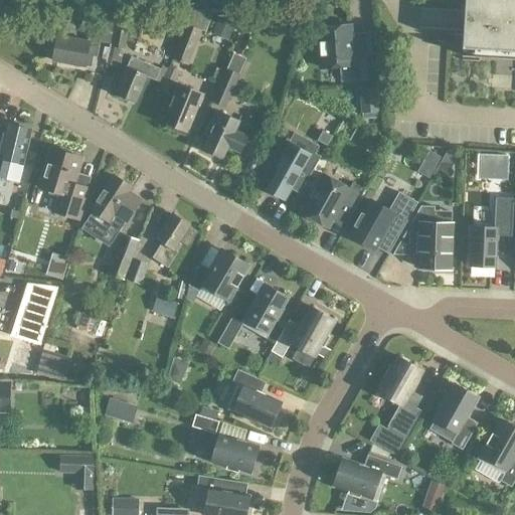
[(514,0),(465,0),(466,6),(460,6),(460,7),(465,7),(462,56),(479,57),(479,61),(462,60),(462,61),(480,62),(480,57),(514,59),(514,0)]
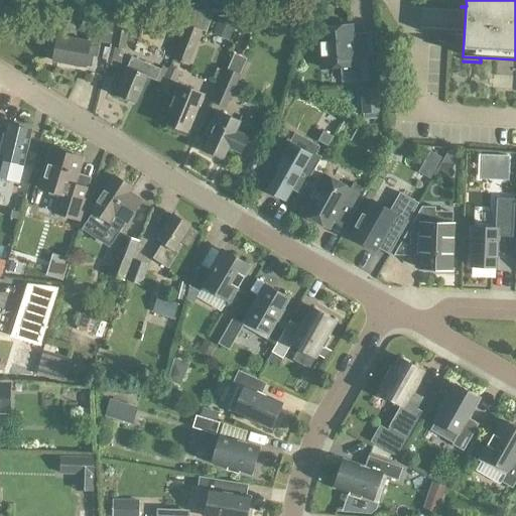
[(167,23),(177,31),(185,21),(175,13),(167,23)]
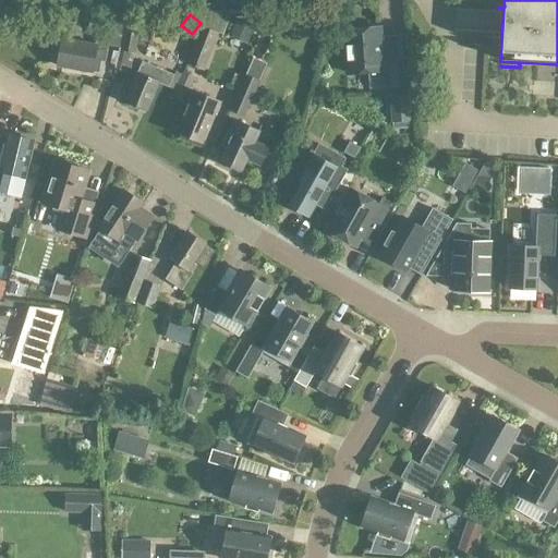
[(133,51),(136,35),(143,36),(146,21),(125,17),(121,50),(119,50),(114,71),(130,74),(135,52),(133,51)]
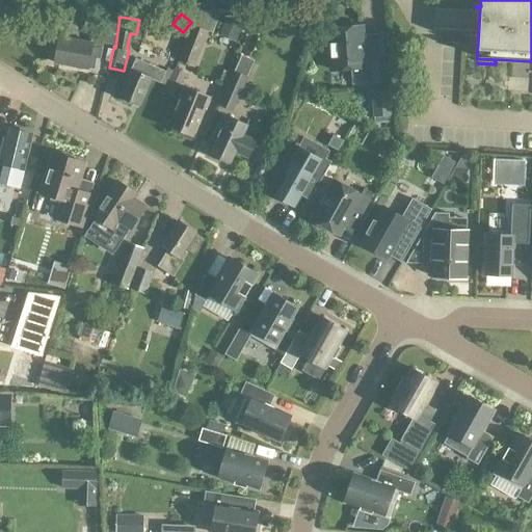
[(103,49),(103,44),(113,46),(116,23),(95,19),(84,21),(83,30),(92,32),(90,44),(92,44),(91,47),(102,49),(103,49)]
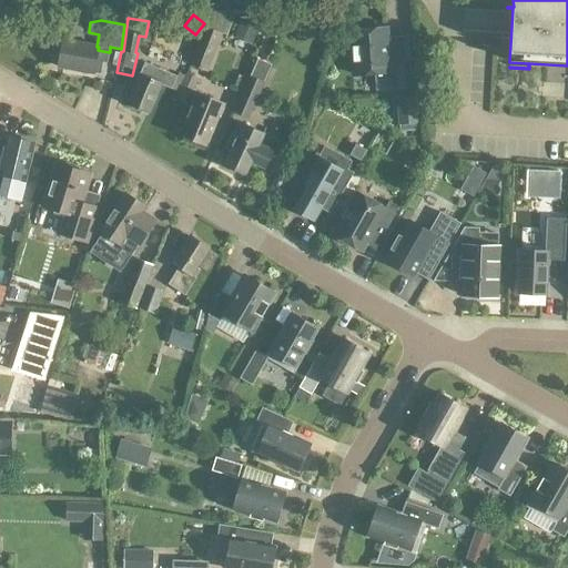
[(242,20),(234,38),(253,46),(261,27),(242,20)]
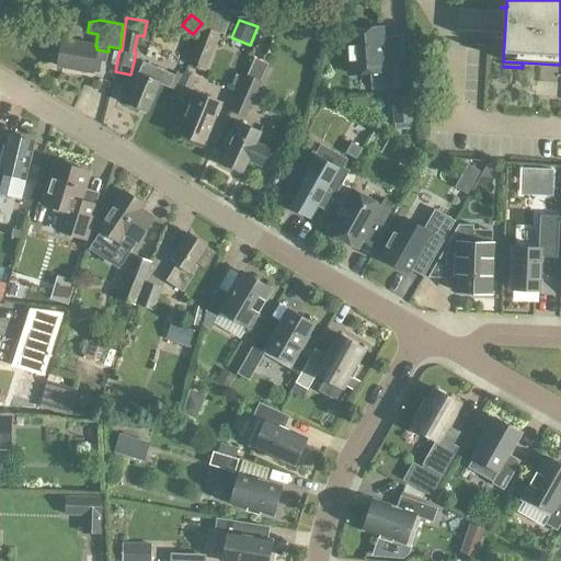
[(205,72),(219,34),(202,27),(187,65),(205,72)]
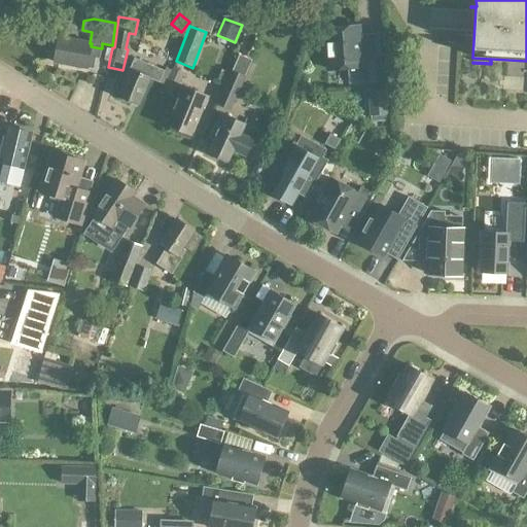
[(359,58),(357,27),(326,30),(329,70),(349,69),(350,83),(377,81),(375,57),(359,58)]
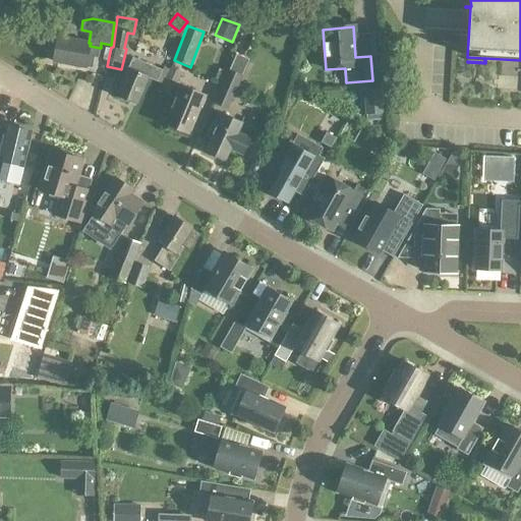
[(89,43),(58,38),(54,62),(73,66),(74,68),(80,68),(82,67),(93,68),(95,58),(99,58),(100,48),(90,46),(91,43),(89,43)]
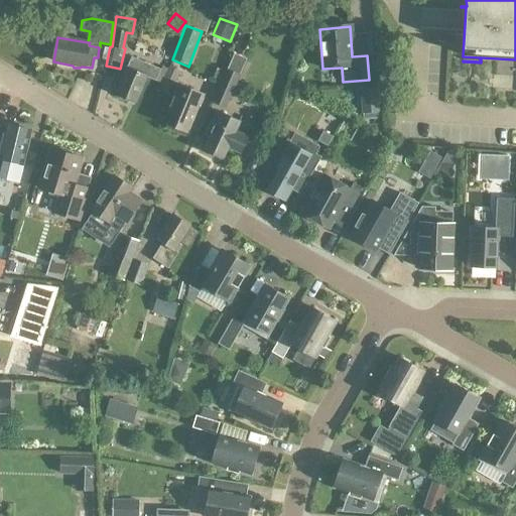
[(121,75),(121,78),(120,82),(121,83),(117,94),(120,96),(120,99),(126,101),(128,99),(136,103),(146,78),(155,82),(160,70),(132,58),(128,69),(126,68),(124,72),(121,75)]
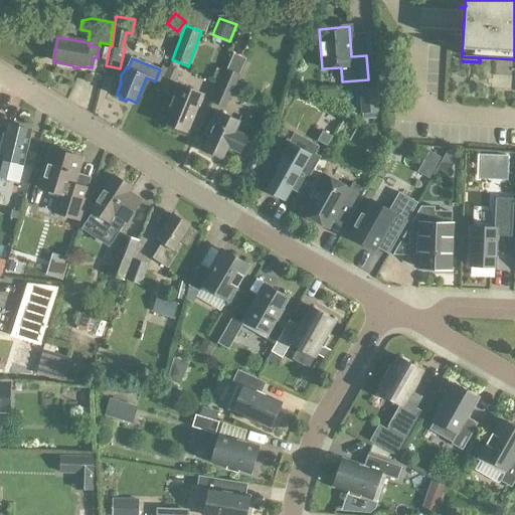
[(163,83),(172,88),(178,71),(169,67),(163,83)]
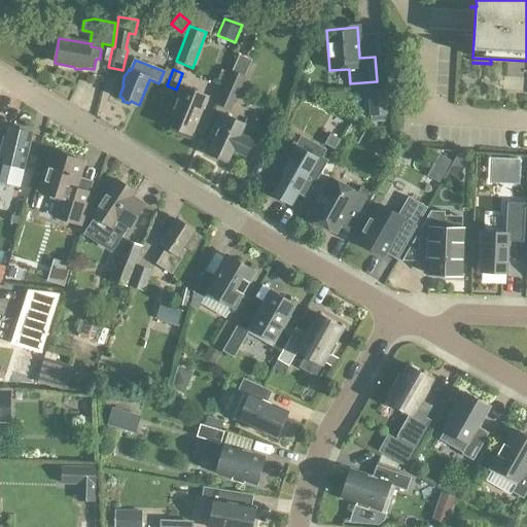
[(231,112),(246,78),(232,71),(216,105),(231,112)]
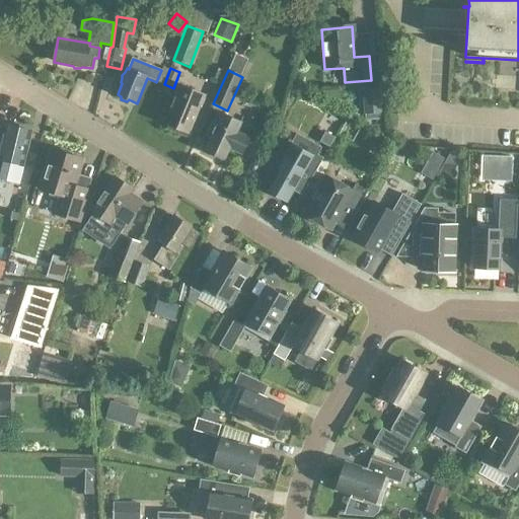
[(178,129),(190,134),(201,106),(206,96),(179,85),(164,123),(168,125),(169,129),(176,131),(178,129)]
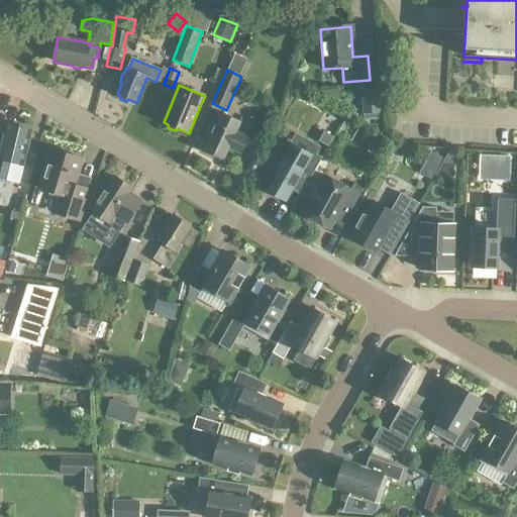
[(224,159),(227,150),(242,157),(250,138),(235,132),(239,122),(215,111),(204,135),(210,138),(205,149),(207,150),(208,153),(214,157),(216,154),(224,159)]
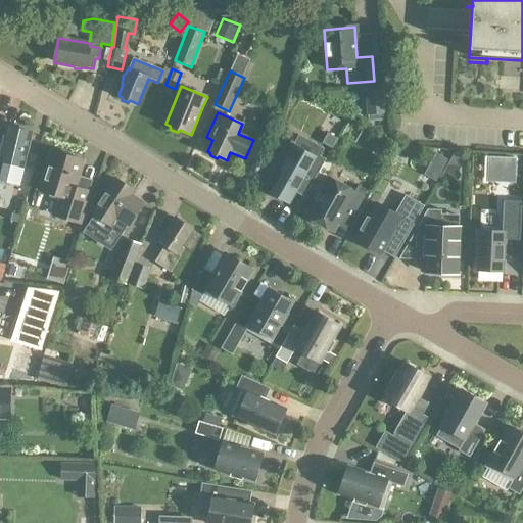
[(25,168),(24,168),(33,133),(7,127),(0,154),(0,180),(20,185),(25,168)]
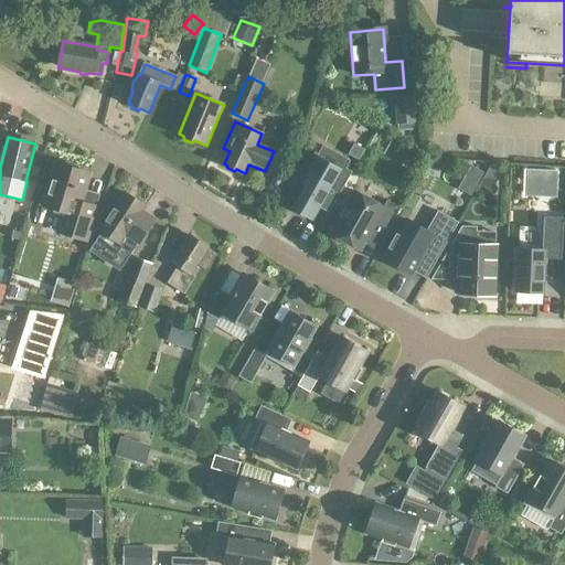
[(354,145),(348,155),(359,160),(364,150),(354,145)]
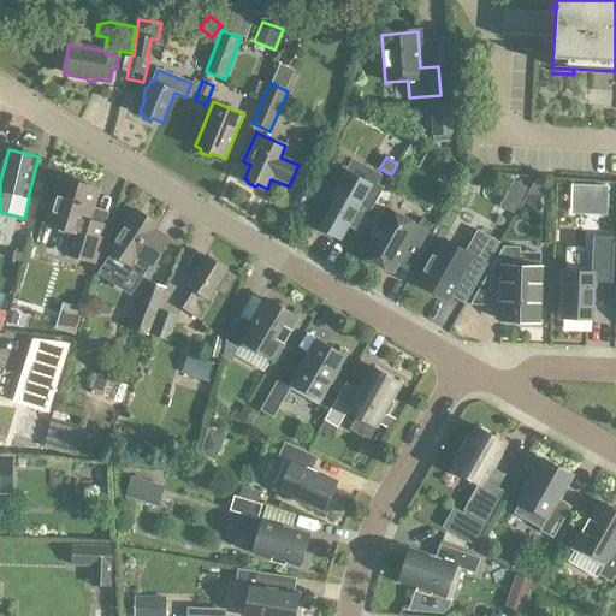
[(350,224),(355,226),(360,219),(365,221),(384,189),(373,182),(371,187),(345,172),(331,199),(335,201),(319,226),(342,240),(350,224)]
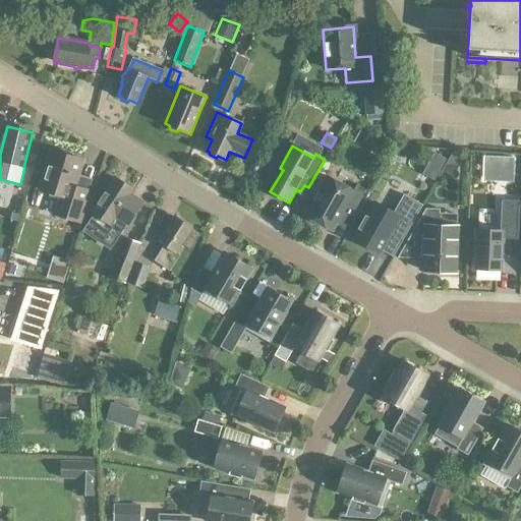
[(54,214),(79,222),(89,191),(74,186),(82,160),(51,151),(40,189),(60,195),(54,214)]
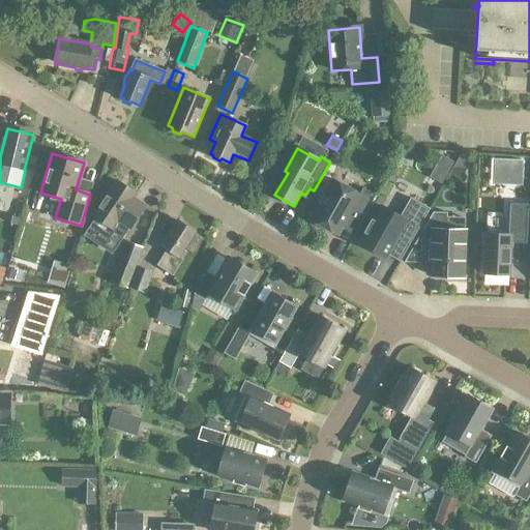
[(438,166),(448,171),(453,163),(443,156),(438,166)]
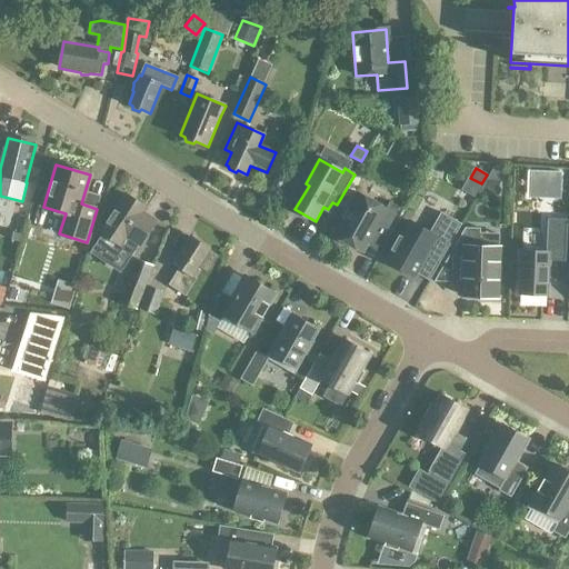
[(333,236),(363,252),(376,230),(388,237),(403,210),(390,202),(386,209),(358,193),(333,236)]
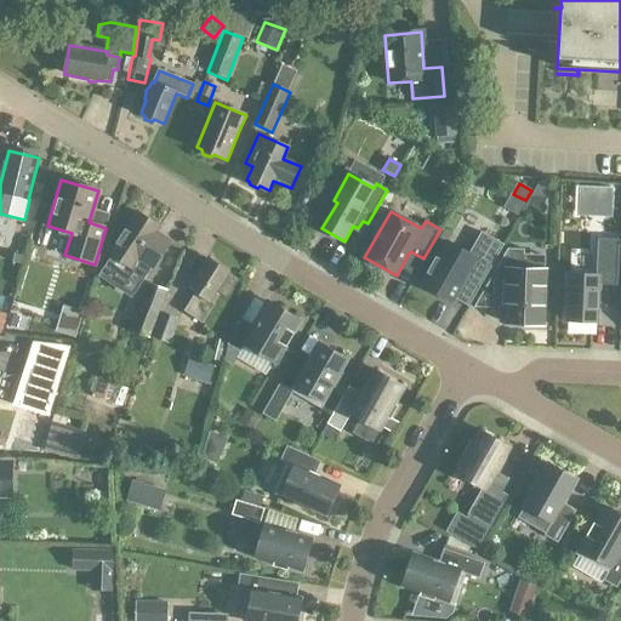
[(109,254),(132,268),(137,258),(153,268),(170,241),(155,232),(159,227),(136,212),(109,254)]
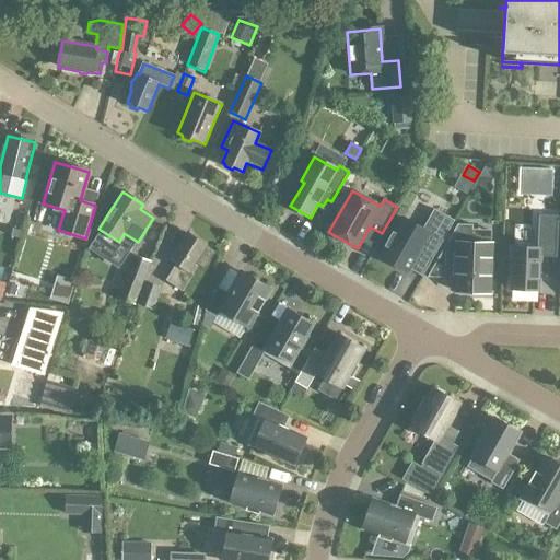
[(408,272),(410,270),(419,253),(432,260),(455,221),(434,210),(423,230),(404,219),(382,258),(408,272)]
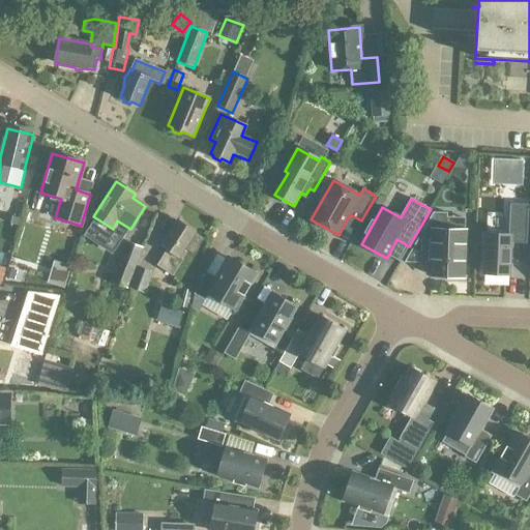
[(527,244),(529,205),(510,204),(509,236),(486,235),(484,274),(509,275),(511,243),(527,244)]
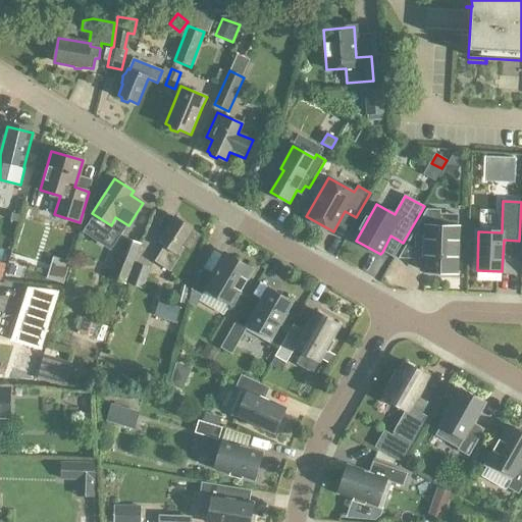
[(440,211),(426,210),(407,244),(425,245),(424,272),(456,273),(458,228),(439,227),(440,211)]
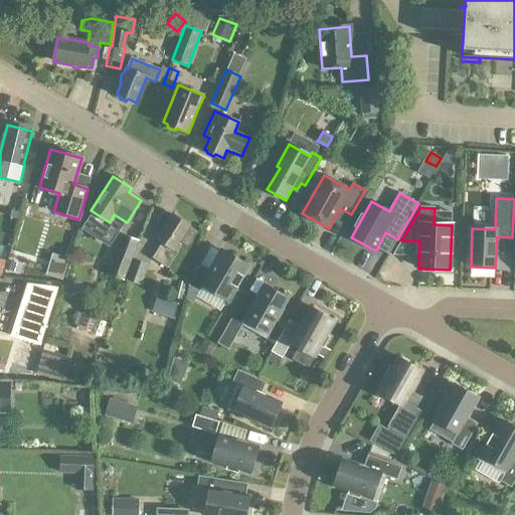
[(168,269),(178,252),(175,250),(180,241),(188,246),(198,231),(190,226),(172,214),(156,239),(163,243),(153,259),(168,269)]
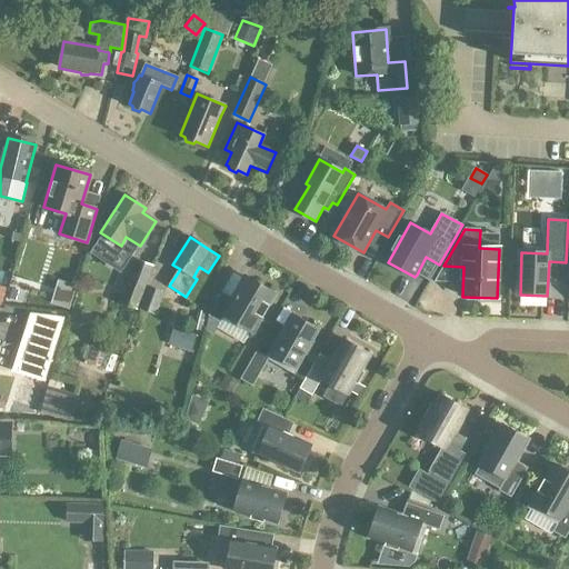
[(152,267),(136,260),(120,302),(137,308),(152,267)]
